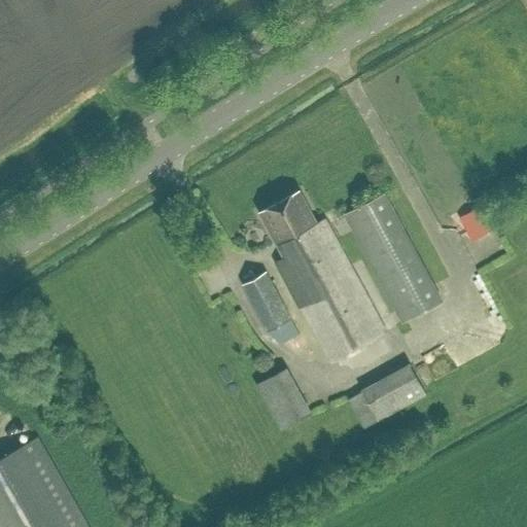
[(330,362),(385,331),(324,218),(317,221),(300,189),(259,211),(284,256),(277,260),(330,362)]
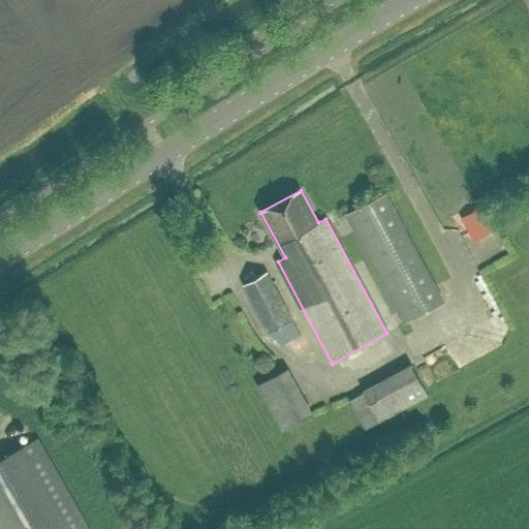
[(404,323),(444,302),(385,192),(345,214),(404,323)]
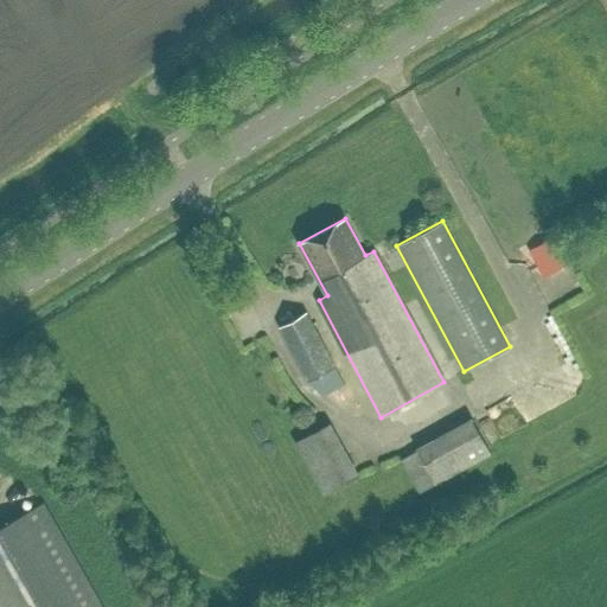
[(555,229),(525,246),(542,278),(572,261),(555,229)]
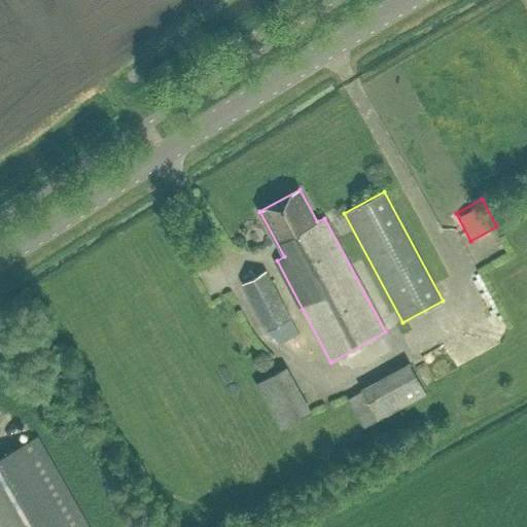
[(281,343),(299,332),(266,271),(243,284),(267,330),(281,343)]
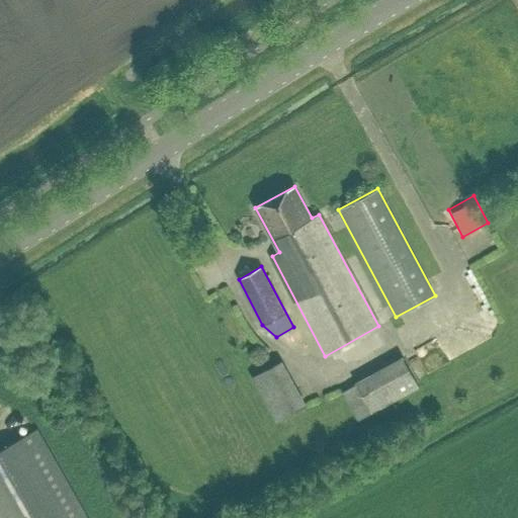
[(276,420),(305,404),(281,360),(252,376),(276,420)]
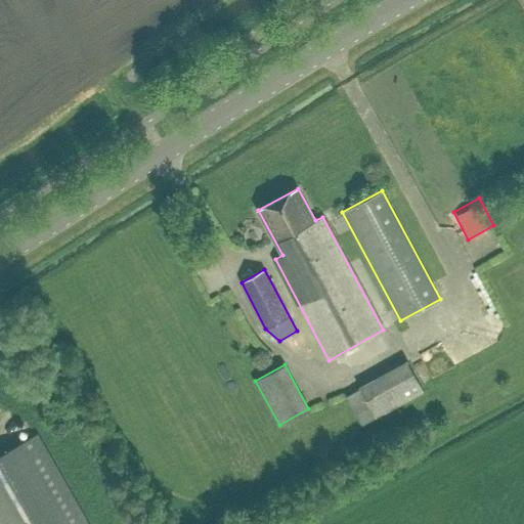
[(361,425),(374,418),(358,389),(346,396),(361,425)]
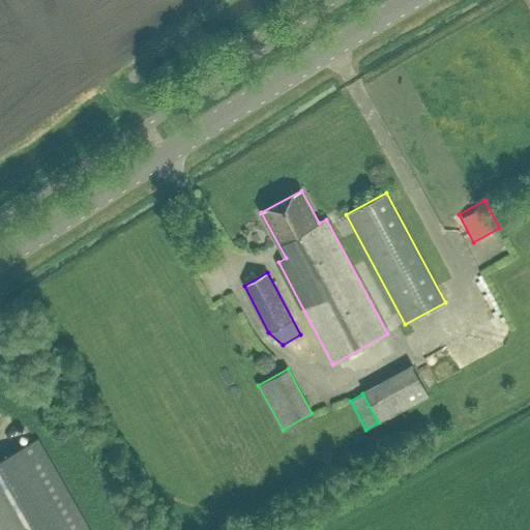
[(0,529),(89,529),(37,439),(0,460),(0,529)]
